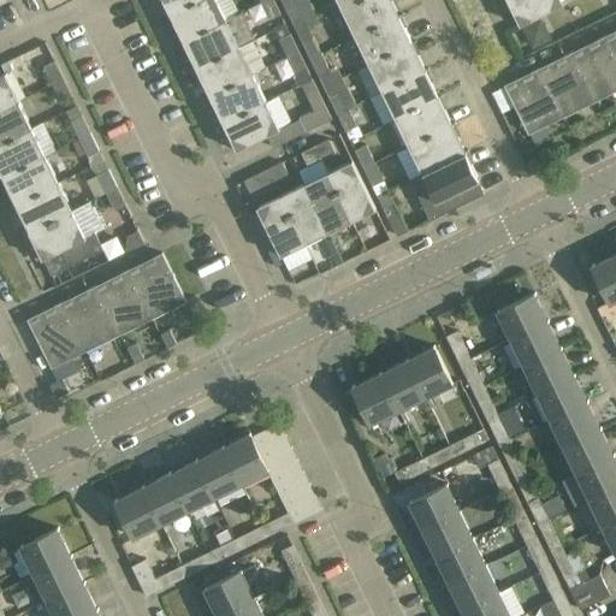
[(195,0),(163,0),(170,13),(195,0)]
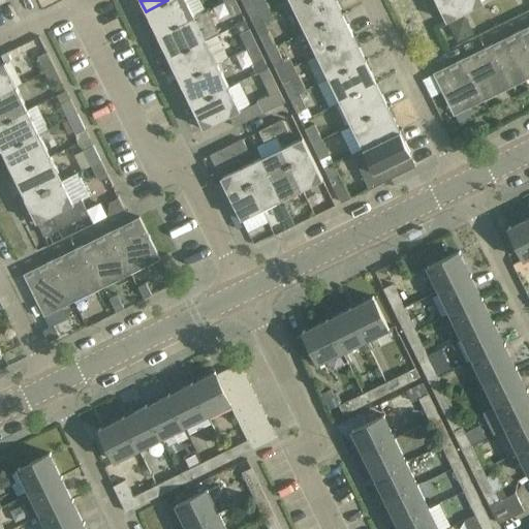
[(157,34),(194,17),(186,0),(167,0),(146,11),(157,34)]
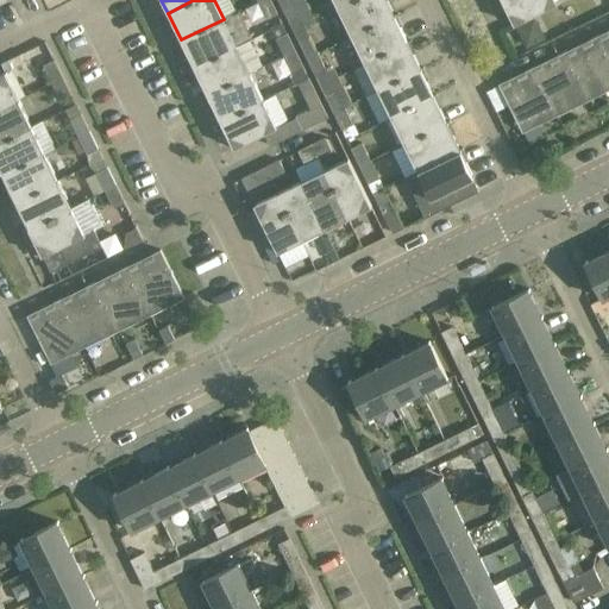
[(277,14),(270,0),(261,0),(258,1),(267,19),(277,14)]
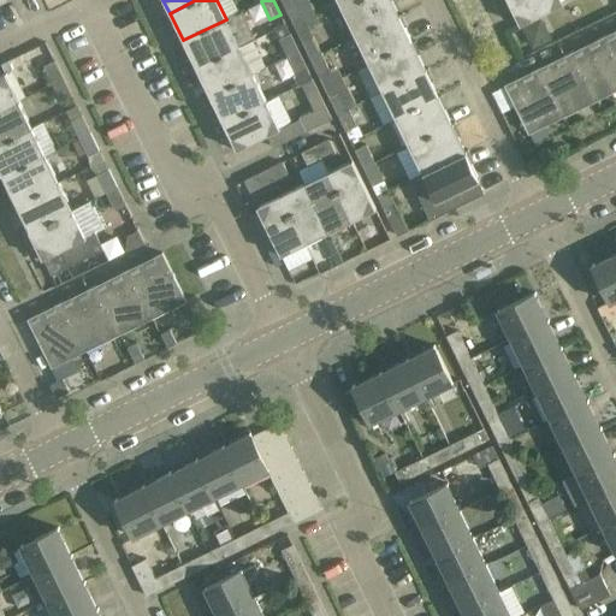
[(292,23),(297,31),(308,27),(295,0),(292,0),(284,5),(292,23)]
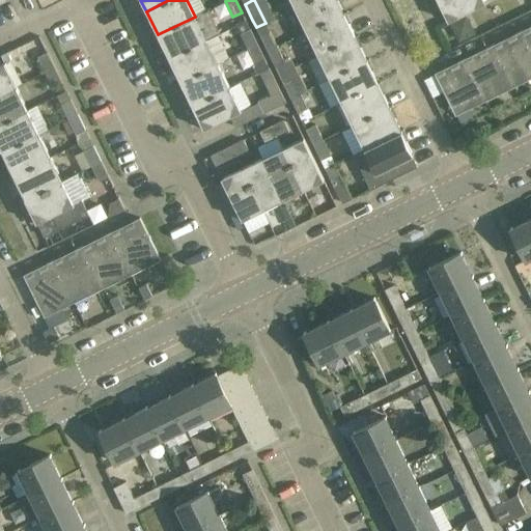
[(344,14),(337,0),(311,0),(296,8),(307,31),(344,14)]
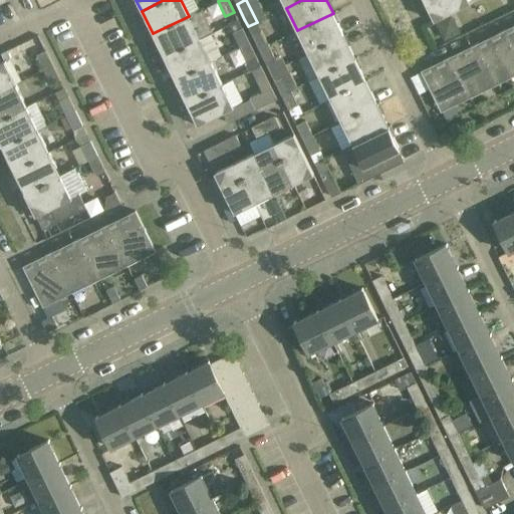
[(470,3),(468,0),(424,0),(434,20),(470,3)]
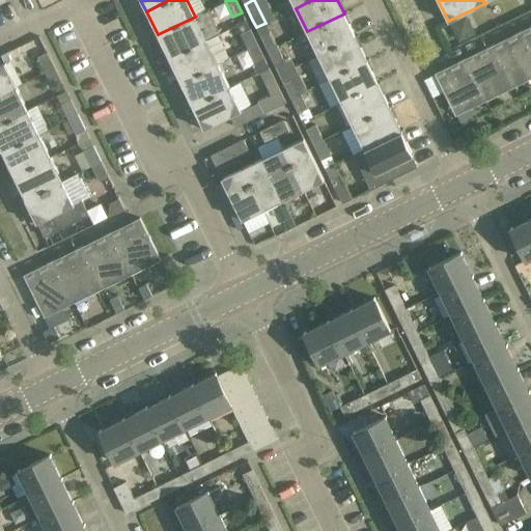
[(356,37),(344,14),(307,31),(318,55),(356,37)]
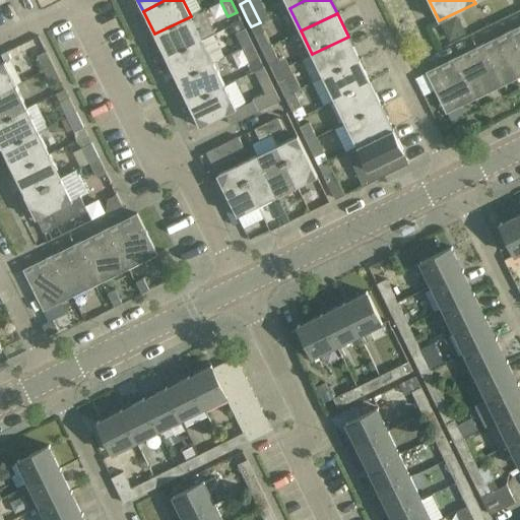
[(440,22),(450,42),(466,34),(456,14),(440,22)]
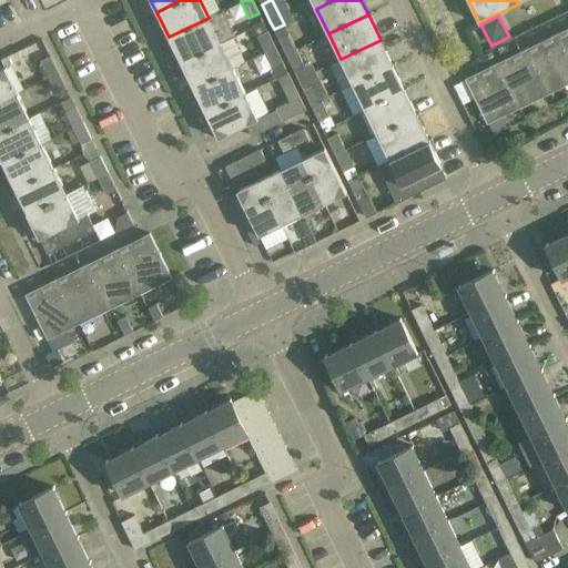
[(181,62),(221,42),(209,18),(169,37),(181,62)]
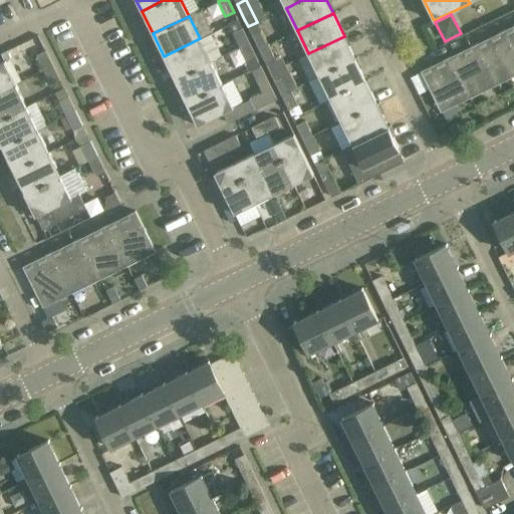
[(257,22),(248,26),(259,49),(268,45),(257,22)]
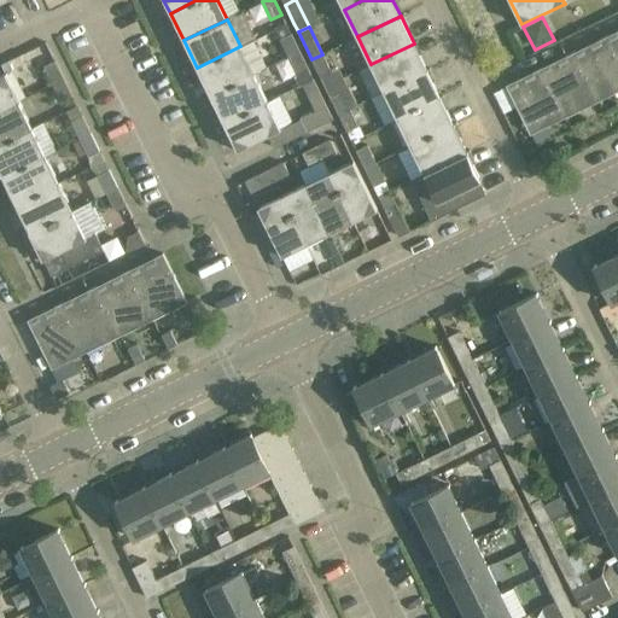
[(280,39),(289,57),(299,52),(291,34),(280,39)]
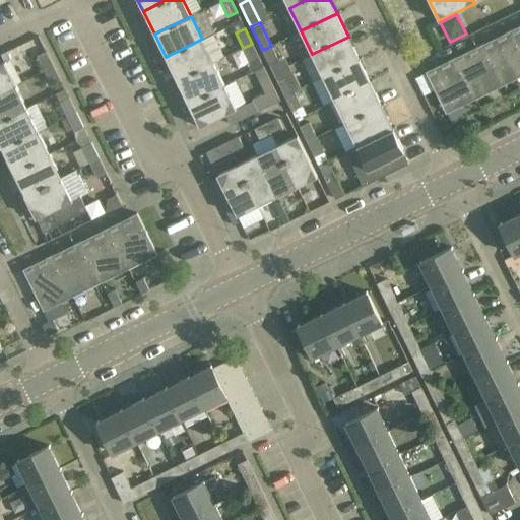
[(485,49),(501,80),(514,74),(516,78),(519,76),(519,48),(513,35),(511,30),(504,34),(506,39),(485,48),(485,49)]
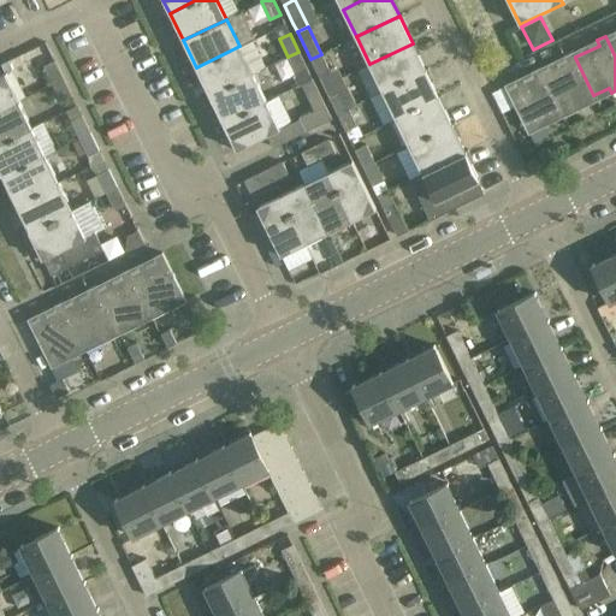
[(426,70),(413,43),(369,64),(383,92),(426,70)]
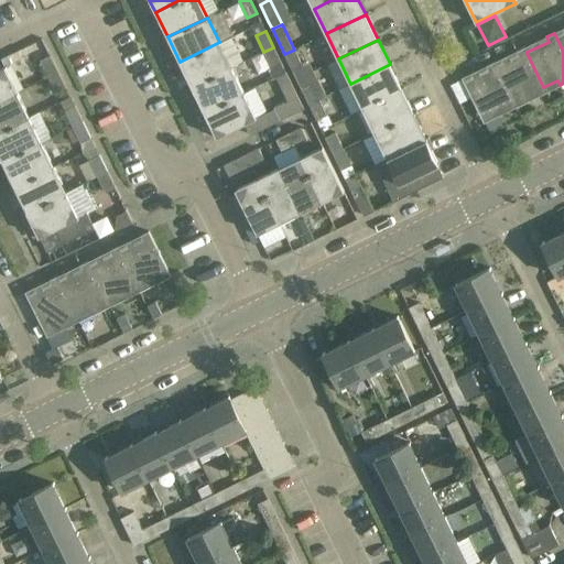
[(231,67),(219,42),(180,62),(192,86),(231,67)]
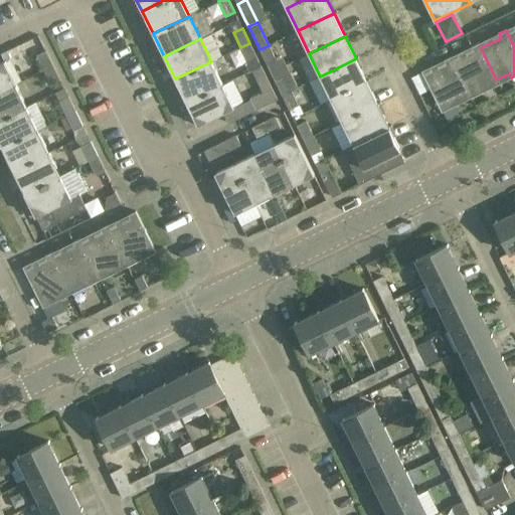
[(256,57),(249,43),(240,47),(247,62),(256,57)]
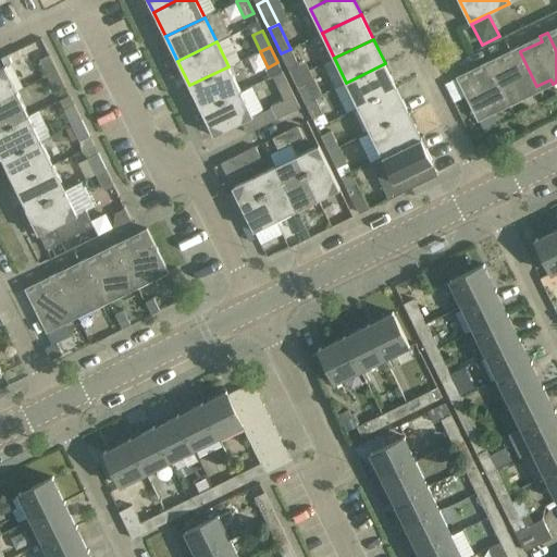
[(490,66),(506,101),(520,95),(522,99),(539,91),(536,86),(520,52),(517,47),(509,51),(511,56),(491,66),(490,66)]
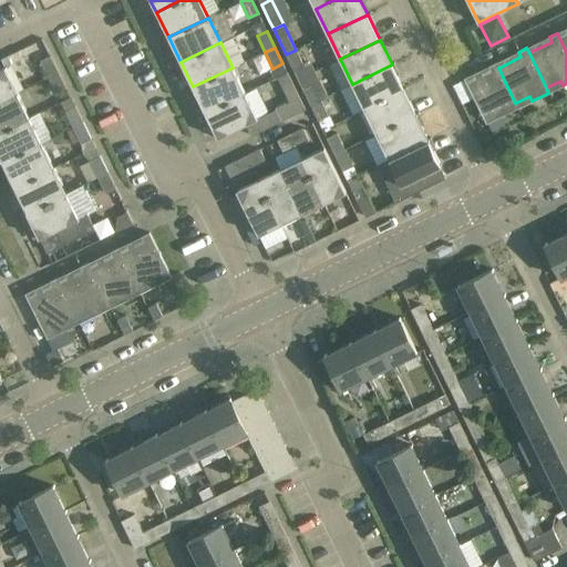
[(286,54),(298,80),(316,71),(311,62),(303,65),(296,50),(286,54)]
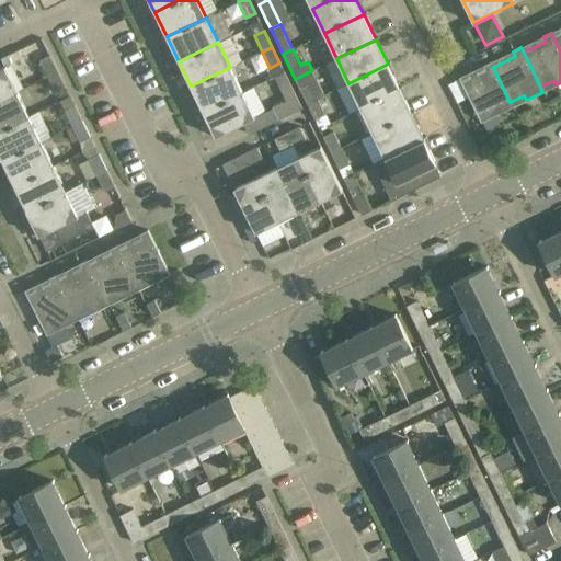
[(0,100),(18,91),(6,67),(12,64),(8,55),(0,58),(4,66),(0,68),(0,100)]
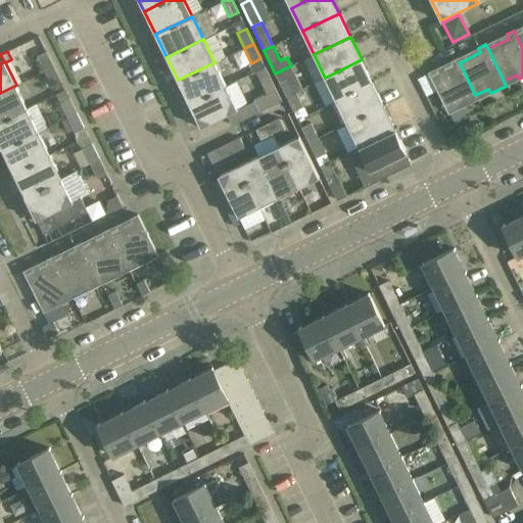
[(37,56),(45,72),(54,66),(46,51),(37,56)]
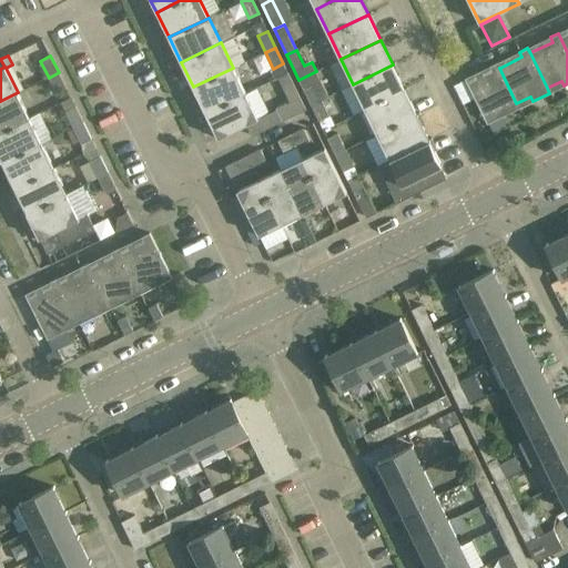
[(503,115),(518,108),(516,103),(499,68),(497,63),(489,67),(492,72),(469,82),(467,78),(465,79),(487,123),(488,123),(486,118),(500,111),(503,115)]
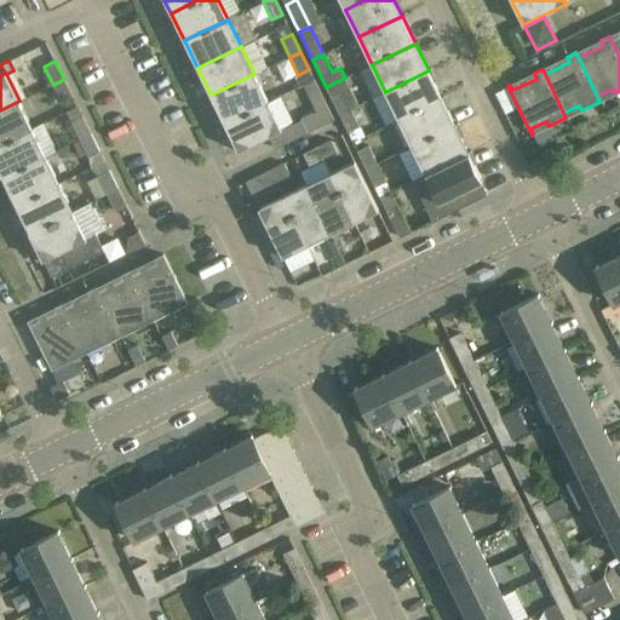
[(385,92),(399,119),(442,98),(429,70),(385,92)]
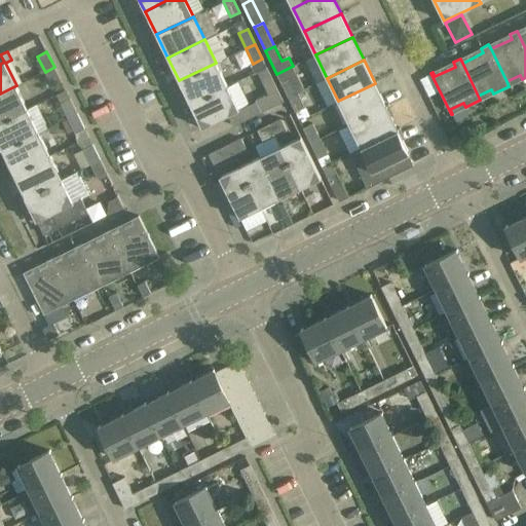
[(227,86),(216,63),(179,80),(190,104),(227,86)]
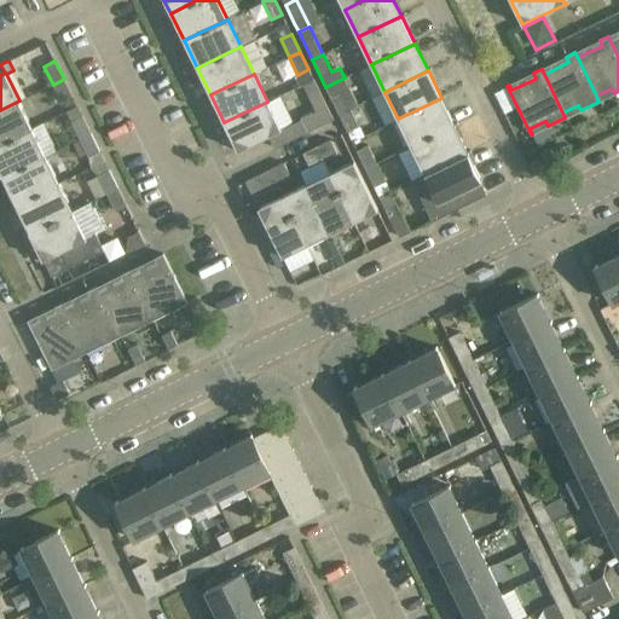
[(358,105),(345,77),(325,87),(339,114),(350,109),(358,105)]
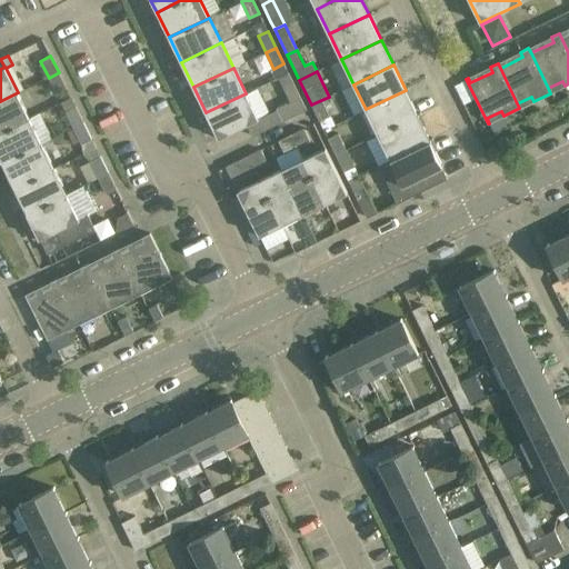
[(59,72),(49,78),(57,93),(67,89),(59,72)]
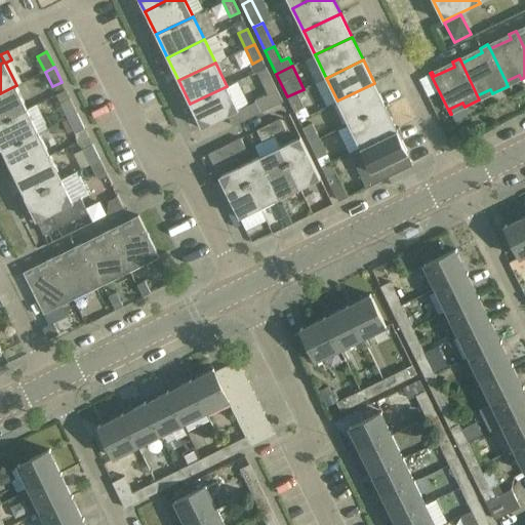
[(283,102),(266,68),(256,72),(268,94),(254,101),(260,113),(283,102)]
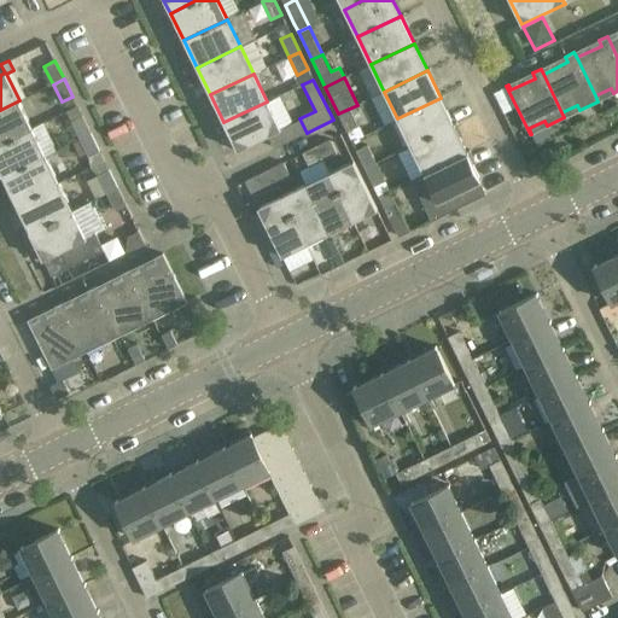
[(410,146),(454,124),(441,98),(397,118),(410,146)]
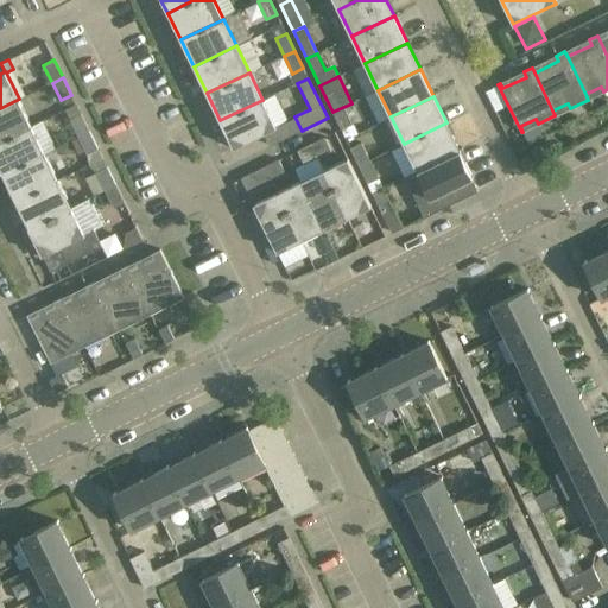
[(0,141),(32,126),(19,99),(0,108),(0,141)]
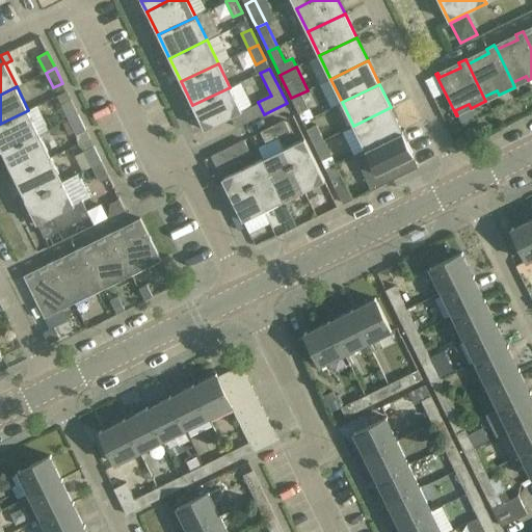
[(242,111),(230,87),(192,105),(205,129),(242,111)]
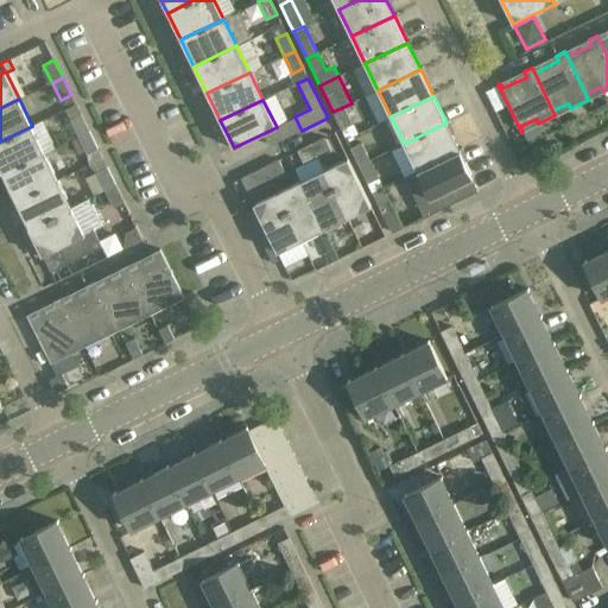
[(352,124),(343,107),(333,112),(341,130),(352,124)]
